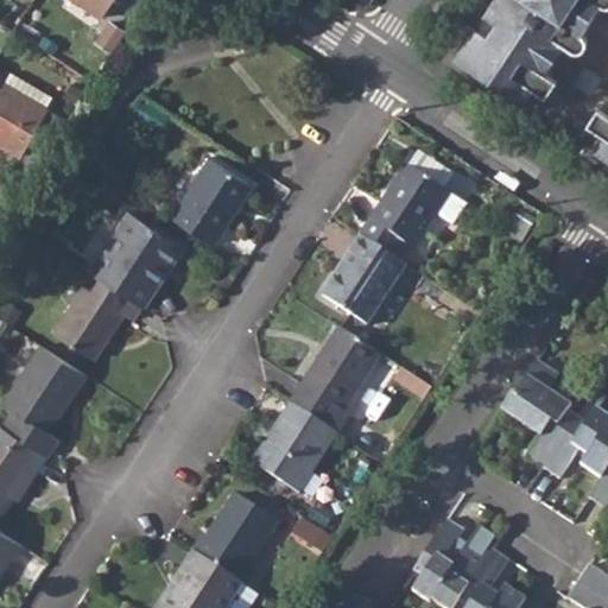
[(74,0),(103,19),(115,0),(74,0)]
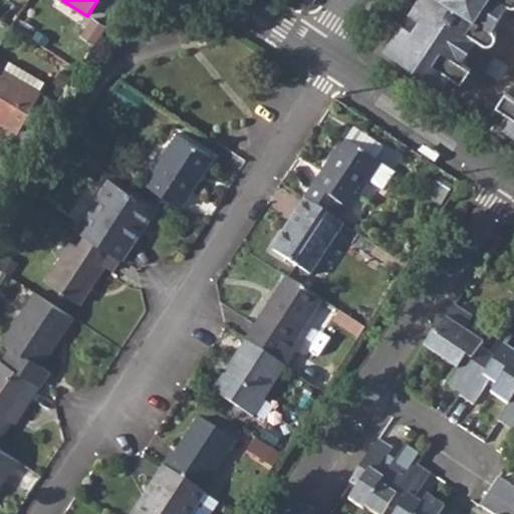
[(513,0),(416,0),(409,12),(419,19),(412,30),(401,24),(383,50),(443,88),(452,76),(461,83),(470,69),(461,62),(476,38),(485,44),(489,44),(494,40),(494,33),(491,30),(507,4),(511,6),(513,4),(513,0)]
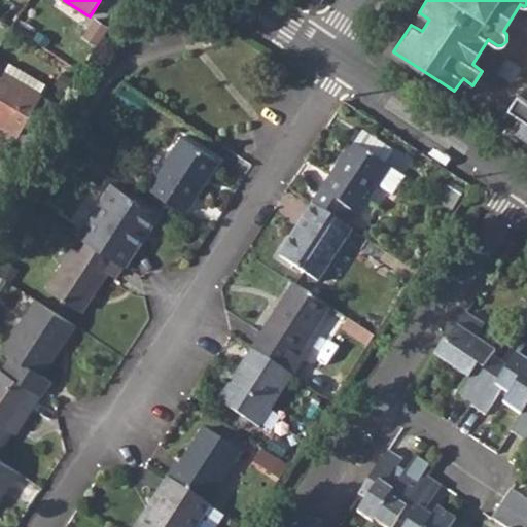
[(411,25),(422,31),(429,20),(419,12),(411,25)]
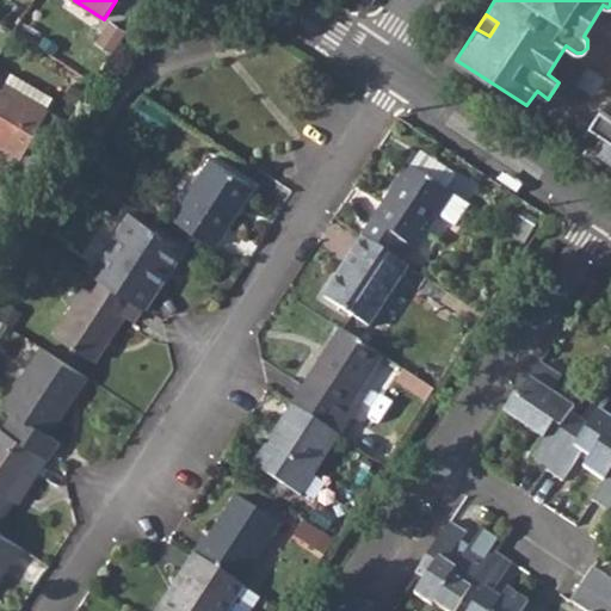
[(576,84),(594,96),(605,79),(587,67),(576,84)]
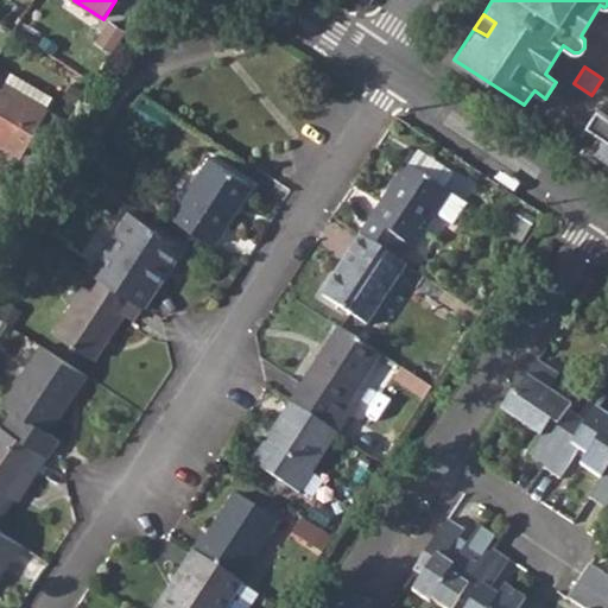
[(5,82),(46,107),(52,96),(11,73),(5,82)]
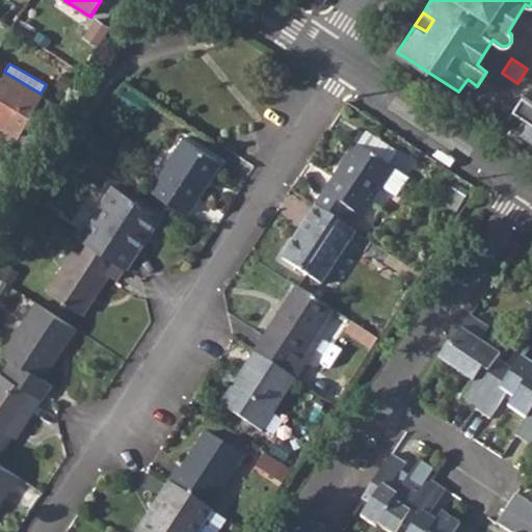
[(0,123),(21,135),(29,122),(43,129),(57,104),(41,94),(4,72),(0,69),(0,123)]
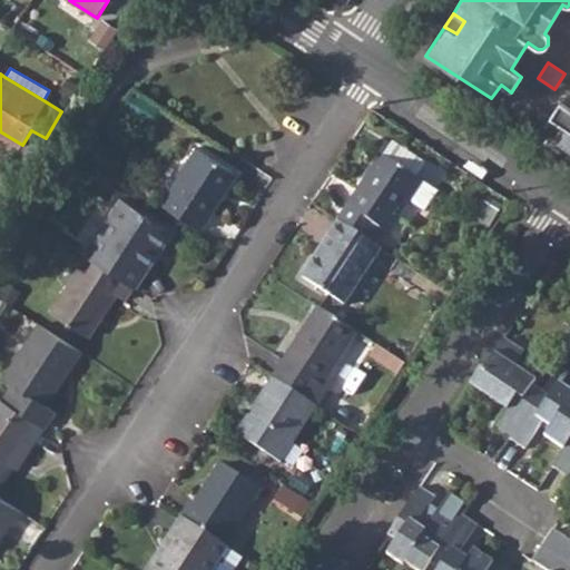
[(491,98),(502,106),(511,92),(501,85),(491,98)]
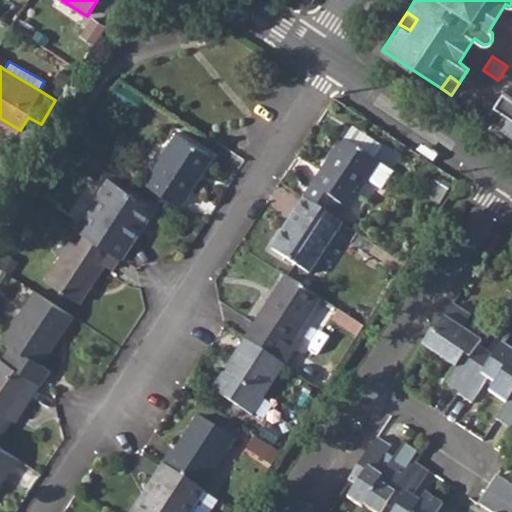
[(511,96),(503,91),(494,106),(505,114),(498,125),(511,134),(511,96)]
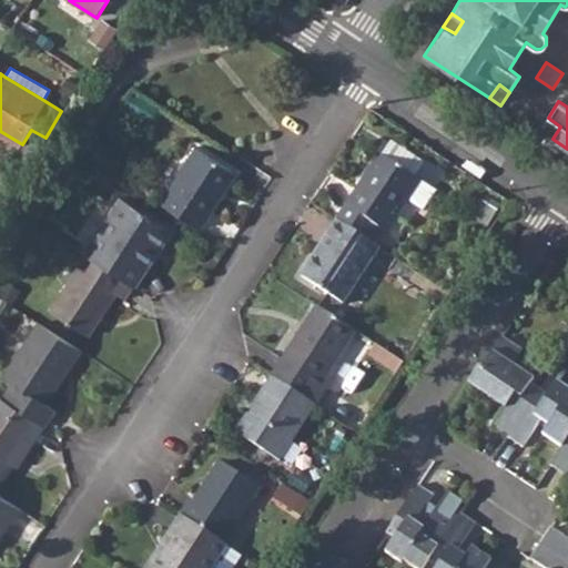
[(540,130),(553,139),(560,127),(548,118),(540,130)]
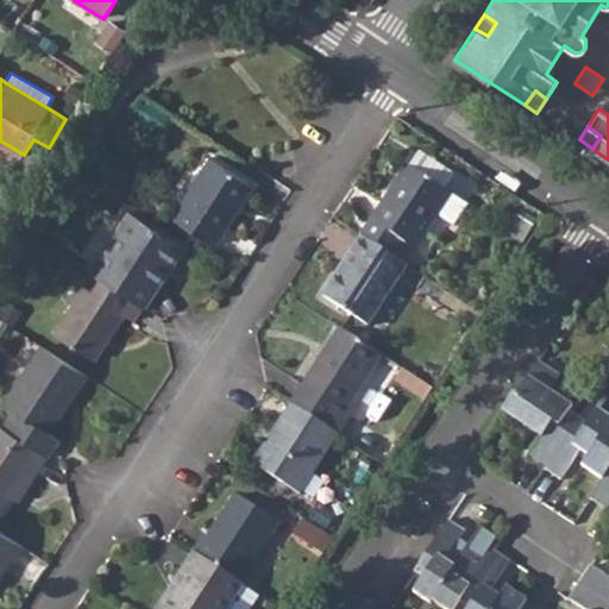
[(174,219),(217,246),(255,187),(212,159),(174,219)]
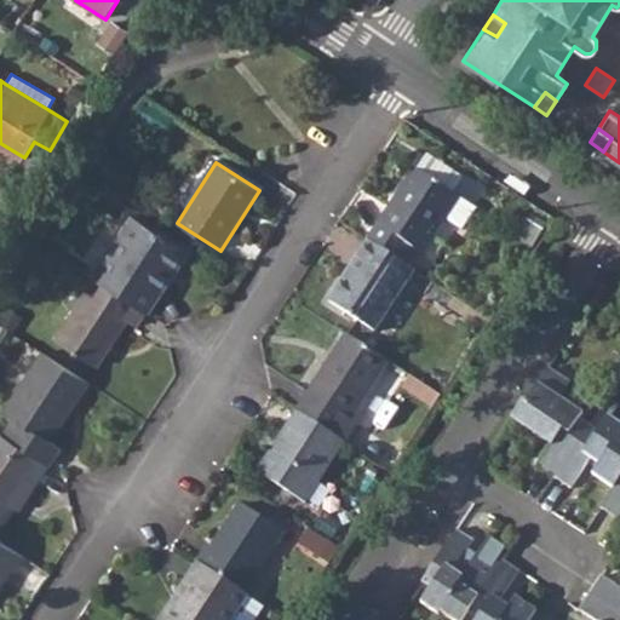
[(366,240),(403,265),(414,250),(419,253),(441,219),(457,196),(414,168),(366,240)]
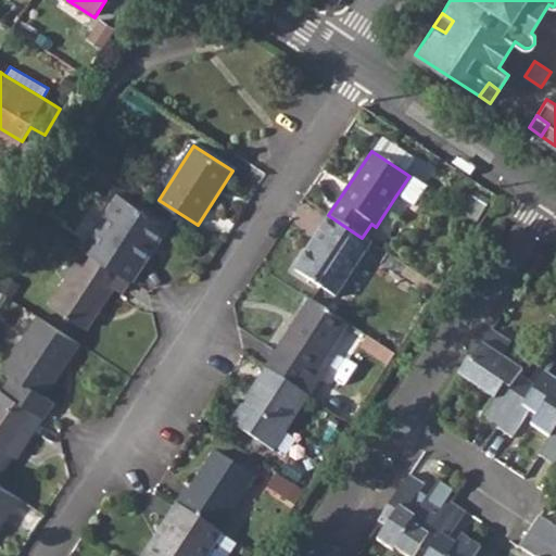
[(409,176),(395,197),(411,206),(426,186),(409,176)]
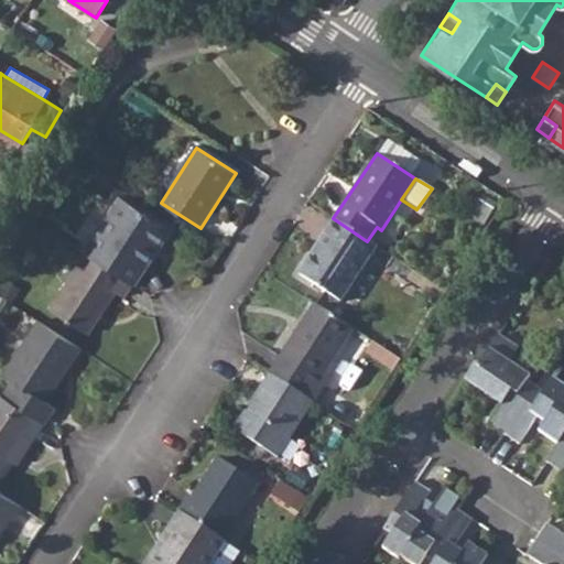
[(478,226),(495,204),(483,196),(477,206),(475,204),(466,218),(478,226)]
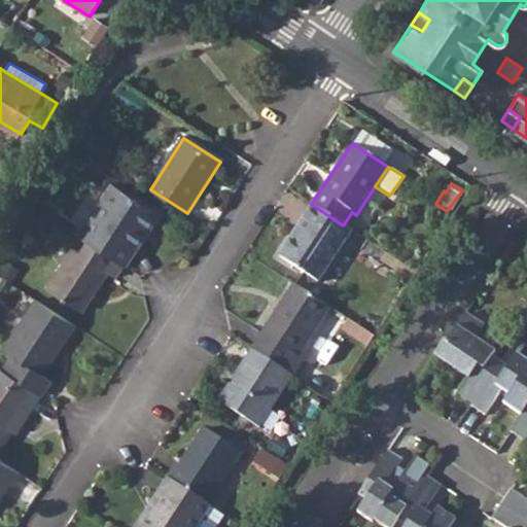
[(123,264),(126,266),(159,214),(112,184),(78,236),(86,241),(123,264)]
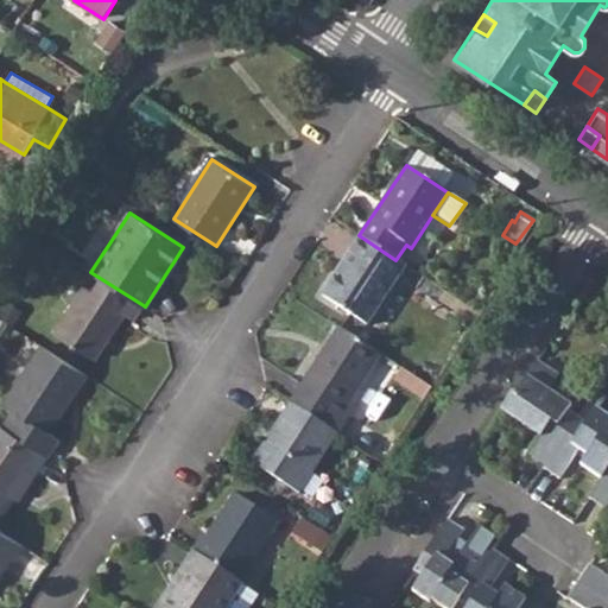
[(320,295),(363,324),(403,265),(396,260),(359,235),(320,295)]
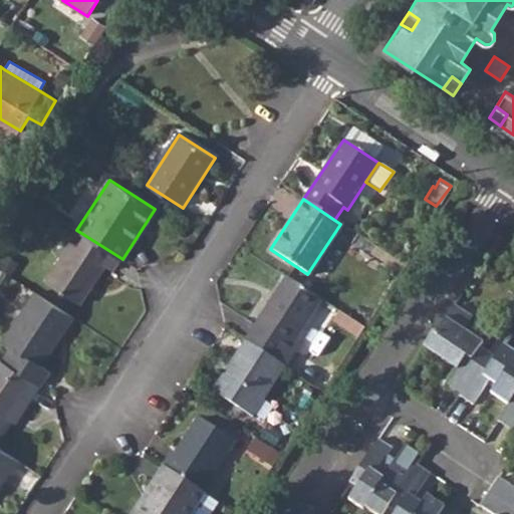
[(119,257),(84,235),(78,246),(70,242),(45,282),(78,303),(103,264),(111,269),(119,257)]
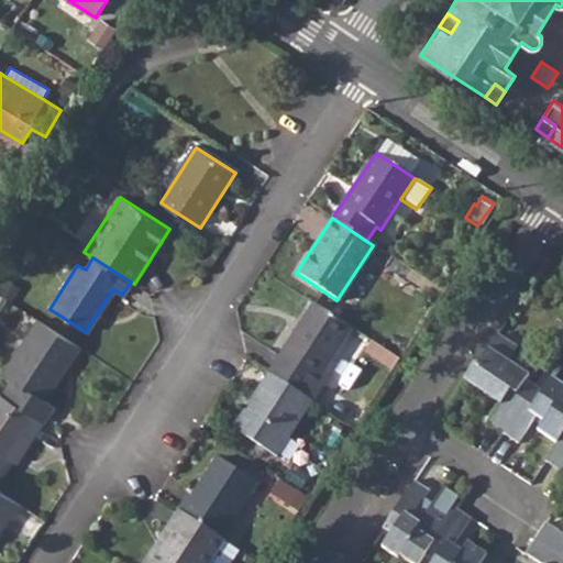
[(265,372),(308,400),(319,384),(312,381),(348,328),(310,302),(265,372)]
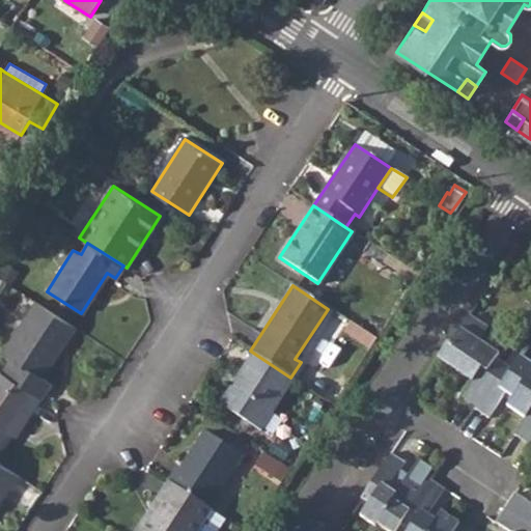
[(10,358),(1,372),(39,398),(40,398),(52,382),(42,375),(75,327),(35,301),(2,352),(10,358)]
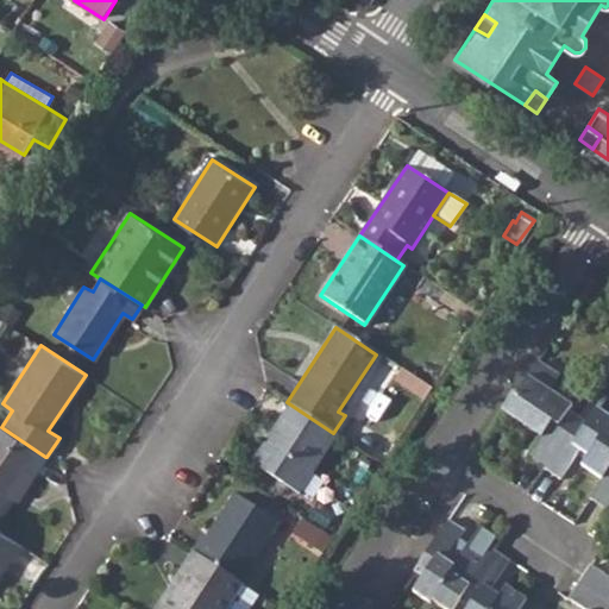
[(521,463),(538,475),(573,421),(565,415),(569,410),(545,395),(556,380),(534,365),(510,400),(508,397),(495,415),(535,440),(521,463)]
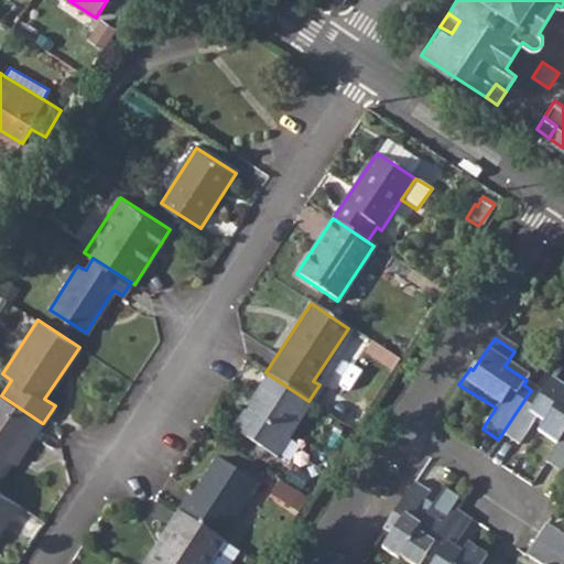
[(229,427),(272,455),(308,401),(266,372),(256,386),(259,389),(246,408),(242,405),(229,427)]
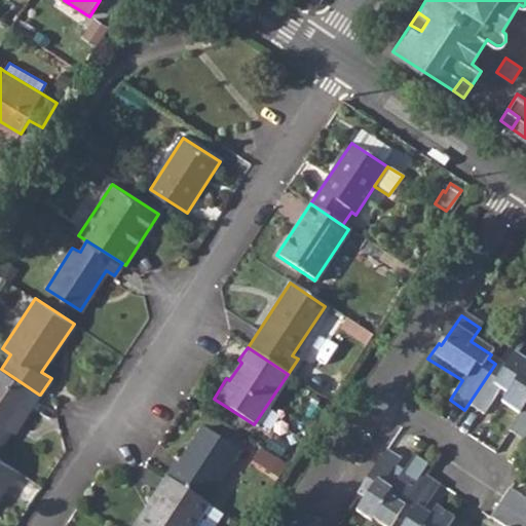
[(498,406),(515,417),(525,400),(525,370),(523,368),(525,366),(510,357),(503,368),(495,364),(464,410),(480,419),(496,393),(503,398),(498,406)]
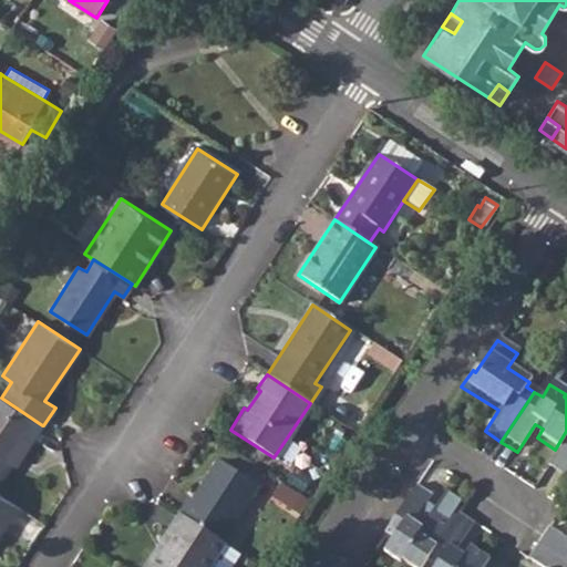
[(0,477),(10,463),(28,436),(33,440),(42,425),(1,398),(0,395),(0,477)]
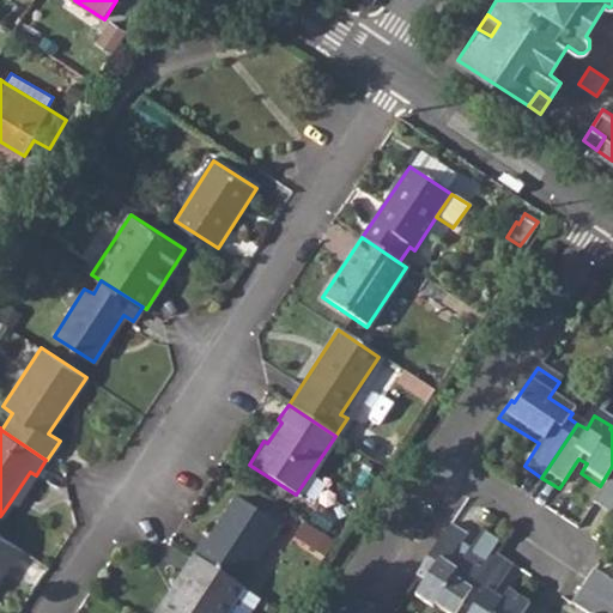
[(612,466),(600,486),(587,507),(605,519),(612,507),(612,466)]
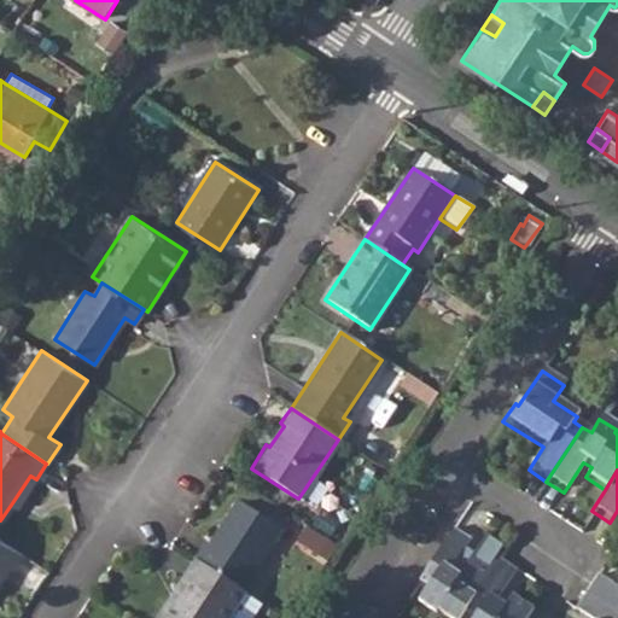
[(16,509),(36,479),(30,476),(11,505),(16,509)]
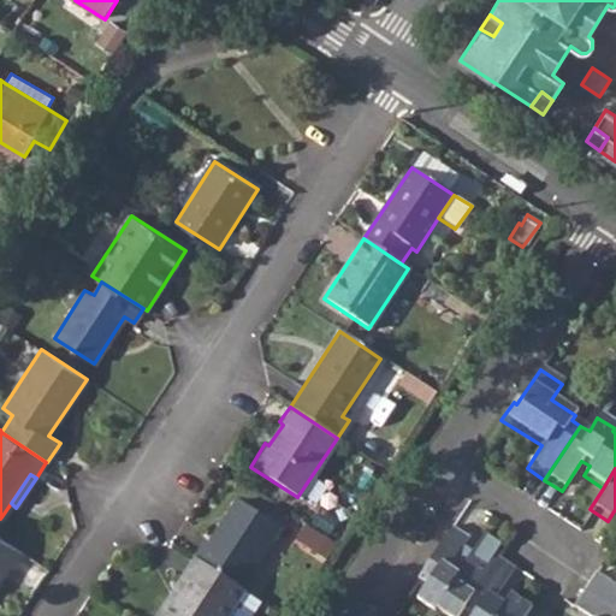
[(191,556),(236,586),(276,526),(234,498),(206,542),(202,539),(191,556)]
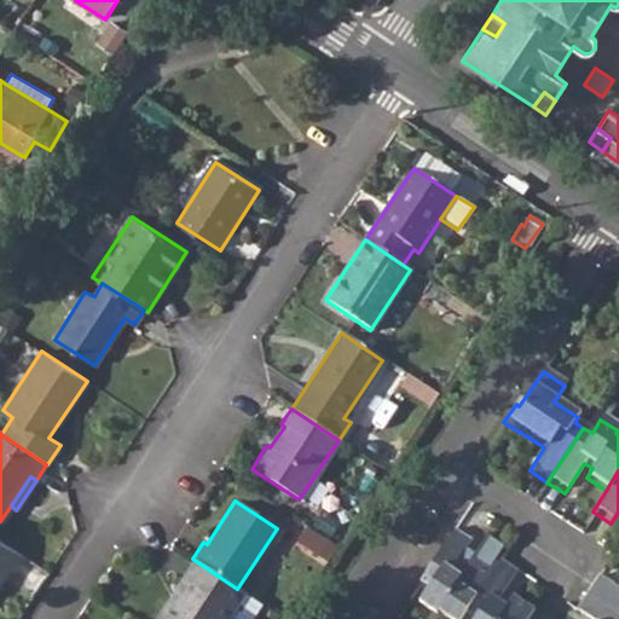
[(416,605),(440,618),(458,618),(462,613),(484,580),(462,566),(457,574),(449,570),(467,542),(451,530),(416,582),(426,589),(416,605)]
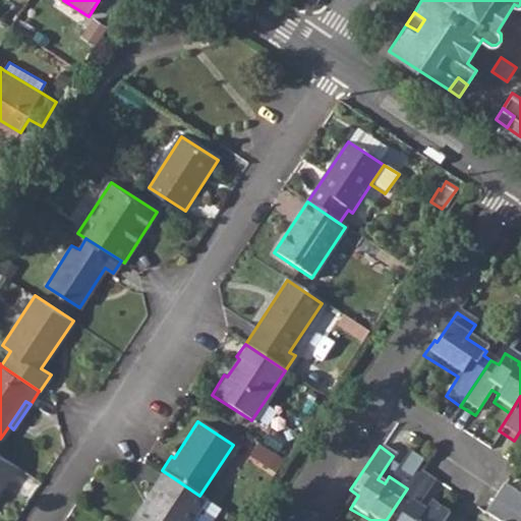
[(0,455),(0,485),(6,477),(10,479),(18,467),(0,455)]
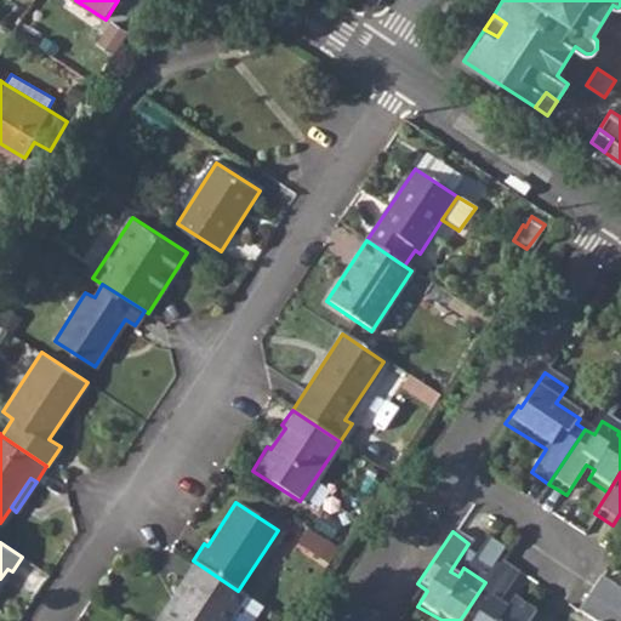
[(224,620),(243,594),(238,591),(193,560),(181,579),(186,582),(174,602),(167,598),(152,620),(224,620)]
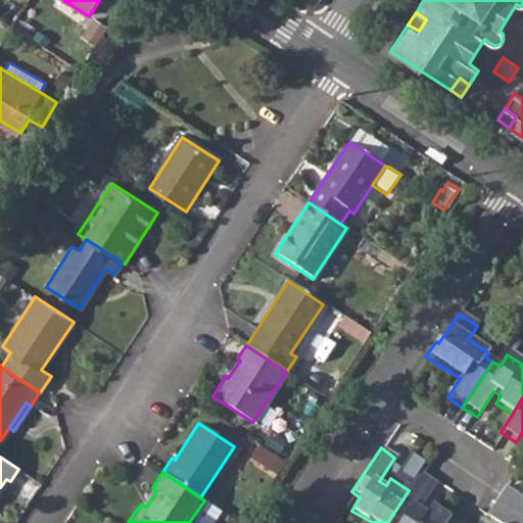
[(444,522),(448,517),(430,505),(426,513),(418,509),(435,484),(419,474),(409,490),(390,518),(397,522),(444,522)]
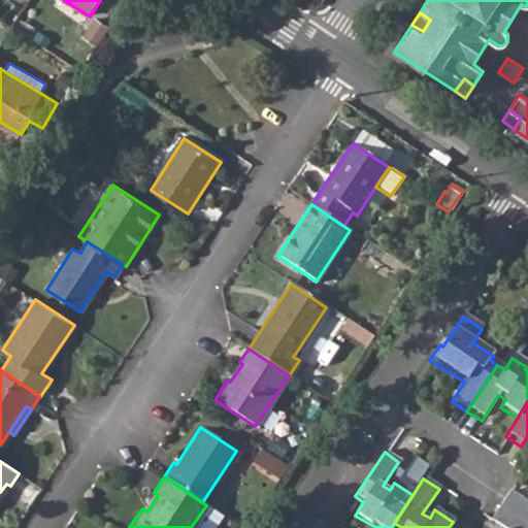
[(527,493),(526,496),(527,497),(527,506),(506,492),(497,506),(527,527),(527,493)]
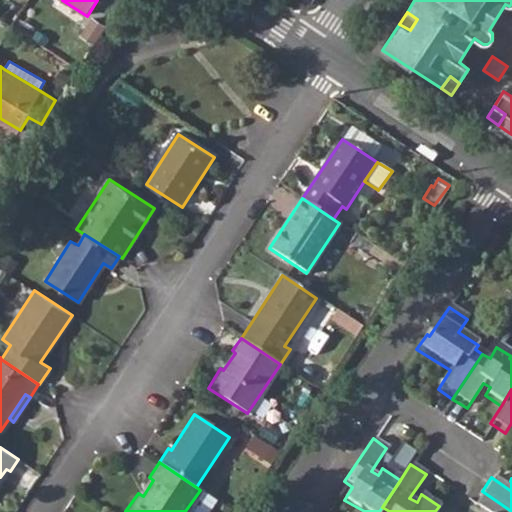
[(197,511),(209,495),(200,490),(185,511),(197,511)]
